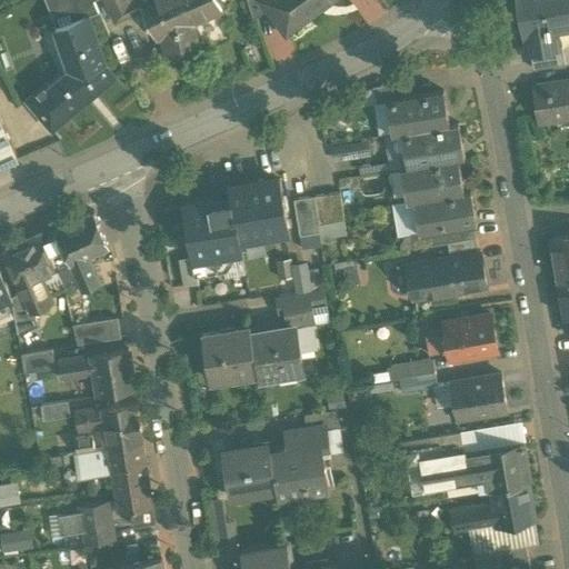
[(43,0),(56,27),(78,18),(70,0),(43,0)]
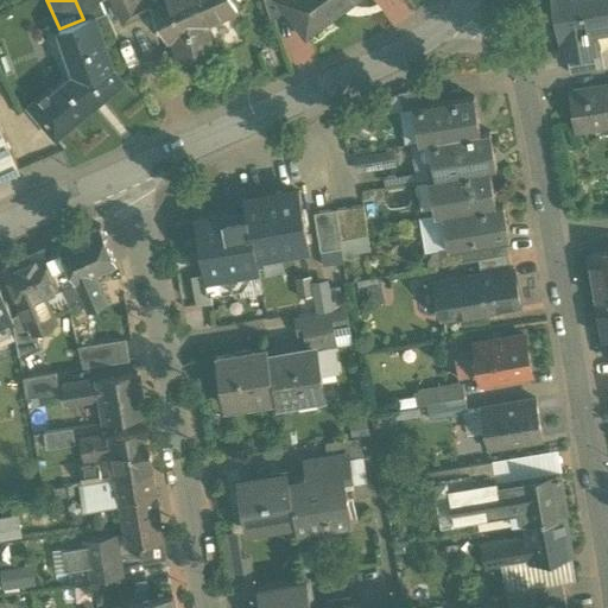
[(75,0),(83,19),(94,17),(94,18),(105,13),(99,0),(75,0)]
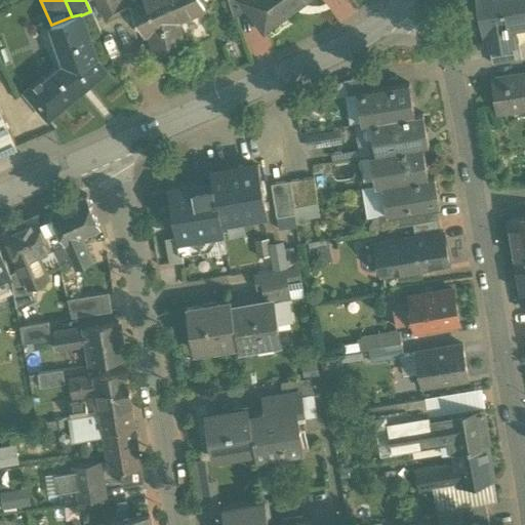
[(119,0),(98,0),(107,18),(124,10),(119,0)]
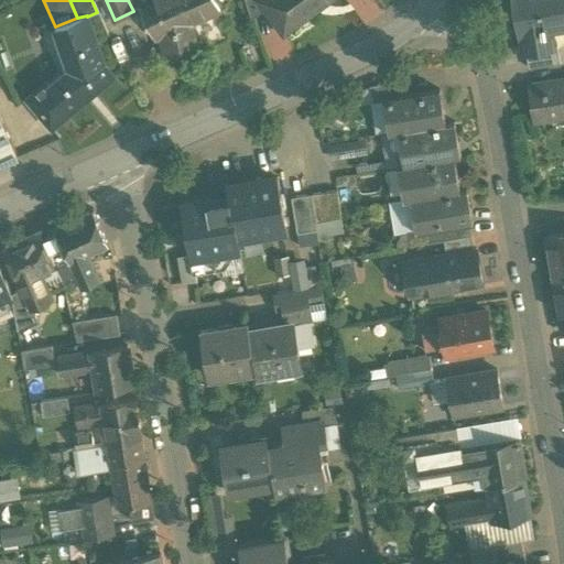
[(215,0),(142,0),(140,1),(149,21),(151,20),(156,34),(160,33),(165,56),(187,52),(181,25),(190,21),(219,9),(215,0)]
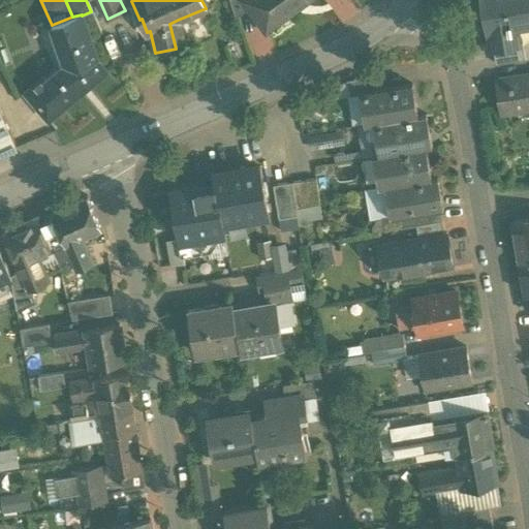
[(229,0),(236,18),(249,8),(243,0),(229,0)]
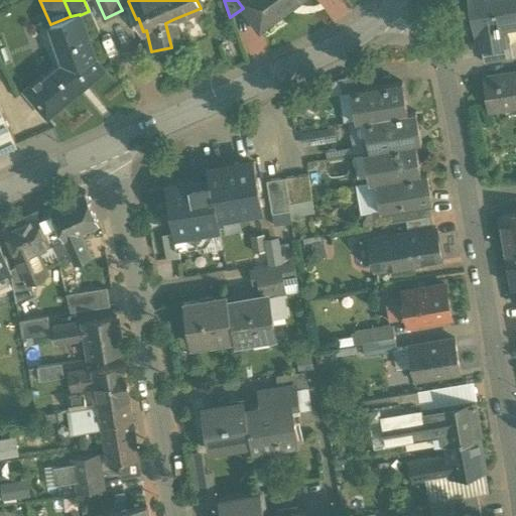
[(285,9),(278,0),(237,0),(243,8),(259,30),(286,10),(285,9)]
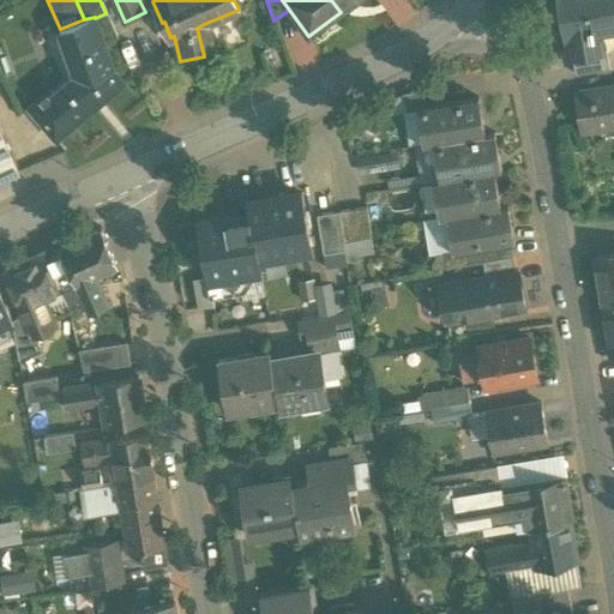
[(331,0),(339,11),(353,0),(331,0)]
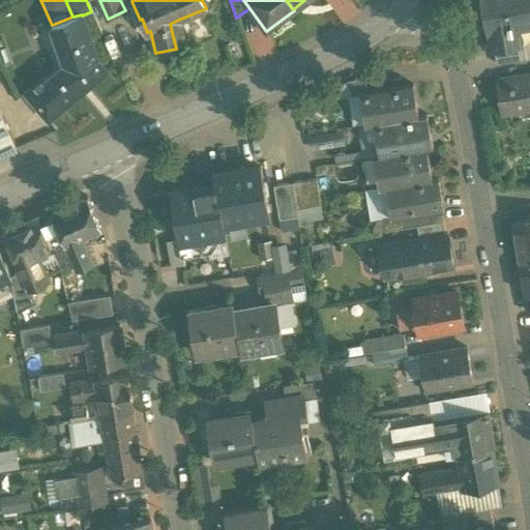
[(529,0),(482,0),(488,32),(490,32),(493,50),(494,50),(518,45),(514,27),(529,24),(529,0)]
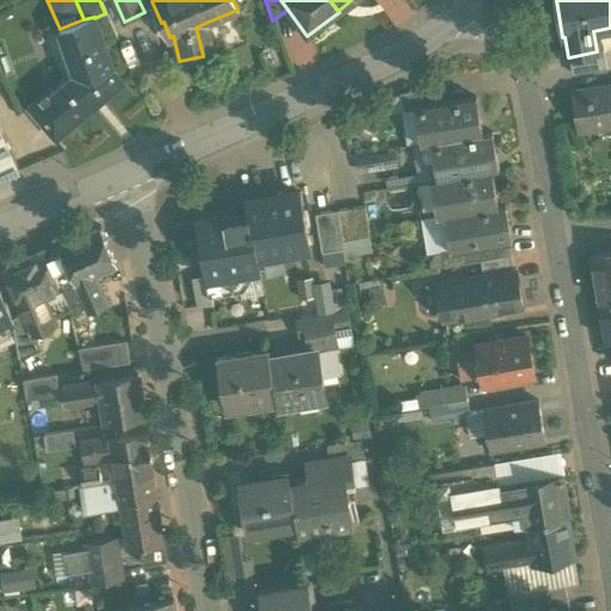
[(60,29),(42,35),(42,36),(61,29),(71,59),(73,57),(79,74),(56,93),(55,94),(62,103),(43,119),(31,105),(30,106),(55,137),(56,136),(55,134),(99,98),(102,99),(123,81),(112,69),(94,18),(94,17),(84,19),(60,29)]
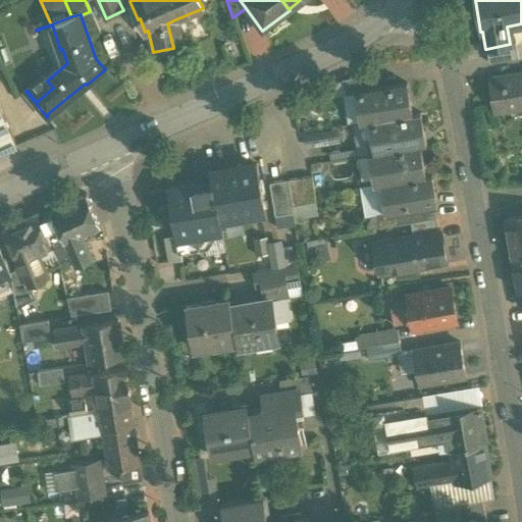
[(175,19),(167,23),(173,48),(181,46),(175,19)]
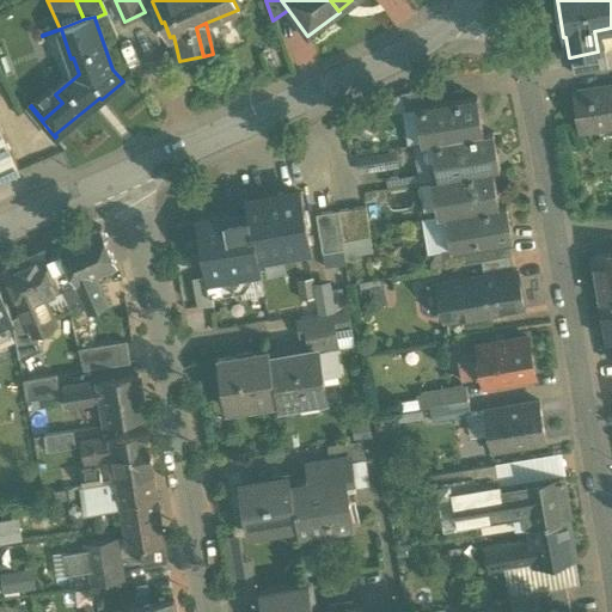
[(598,51),(570,57),(573,74),(607,68),(604,51),(598,51)]
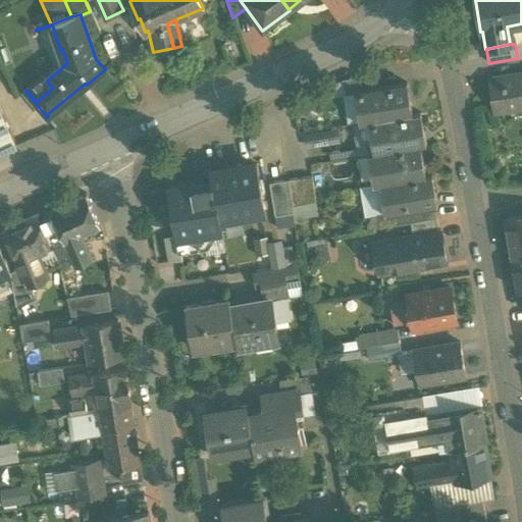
[(521,72),(489,79),(494,112),(521,107),(521,72)]
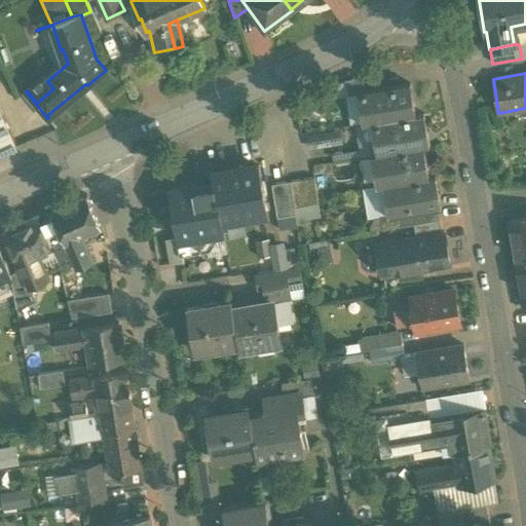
[(373,75),(344,80),(347,96),(358,94),(376,90),(375,89),(373,75)]
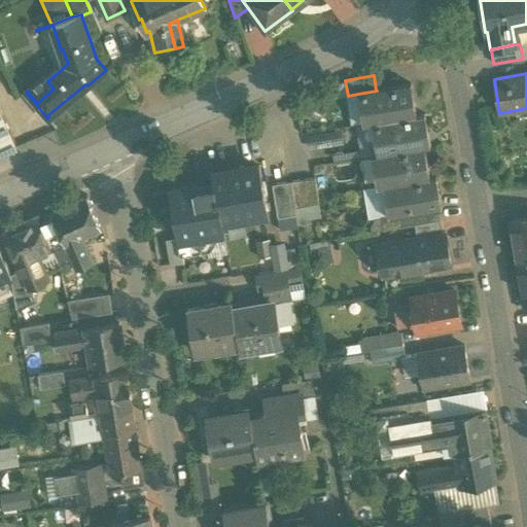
[(27,91),(37,103),(54,89),(47,81),(48,80),(44,76),(27,91)]
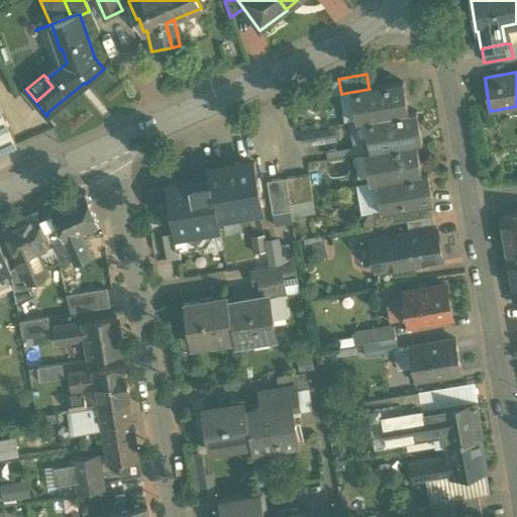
[(403,82),(369,88),(370,89),(351,92),(356,121),(401,114),(406,113),(407,113),(408,113),(403,82)]
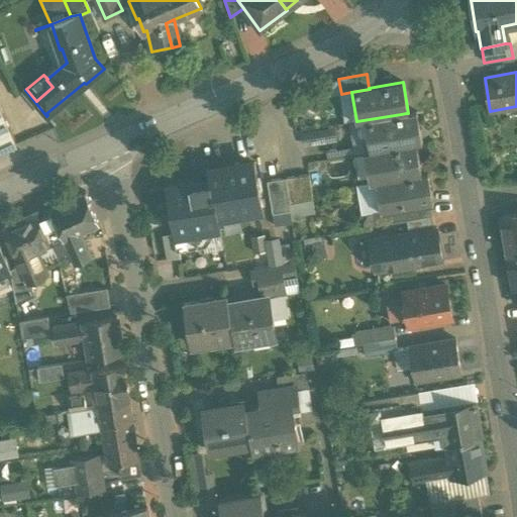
[(0,149),(16,142),(0,106),(0,149)]
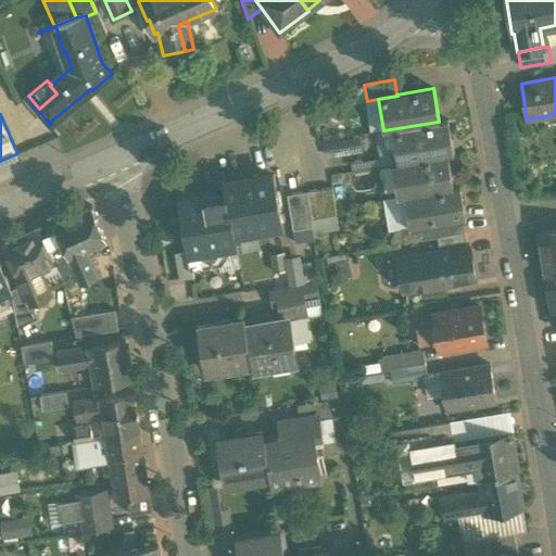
[(431,123),(392,129),(397,163),(447,154),(454,153),(447,119),(439,122),(438,122),(437,122),(431,123)]
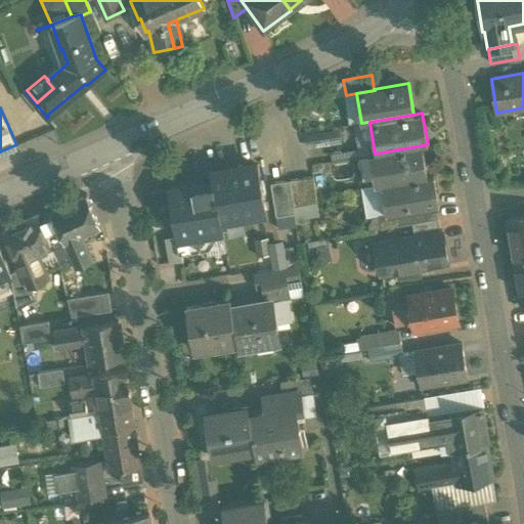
[(375,154),(368,155),(375,185),(381,184),(427,176),(422,145),(375,154)]
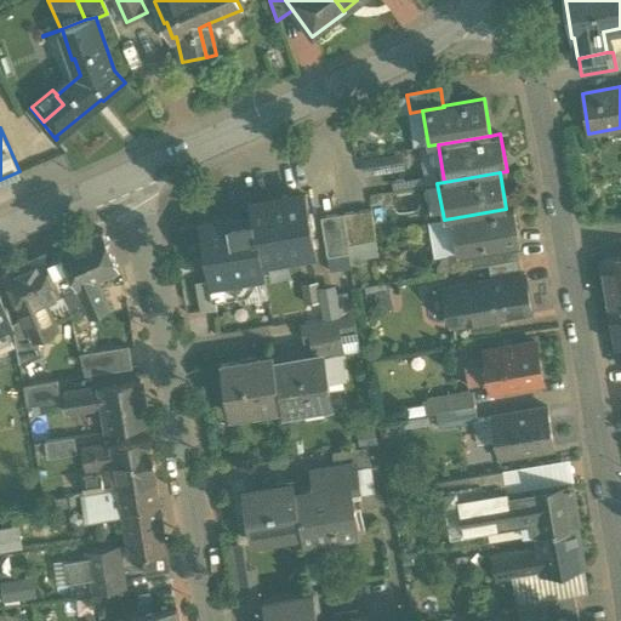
[(251,217),(201,226),(210,280),(212,280),(215,297),(244,292),(241,275),(263,272),(262,260),(314,251),(305,195),(250,205),(251,217)]
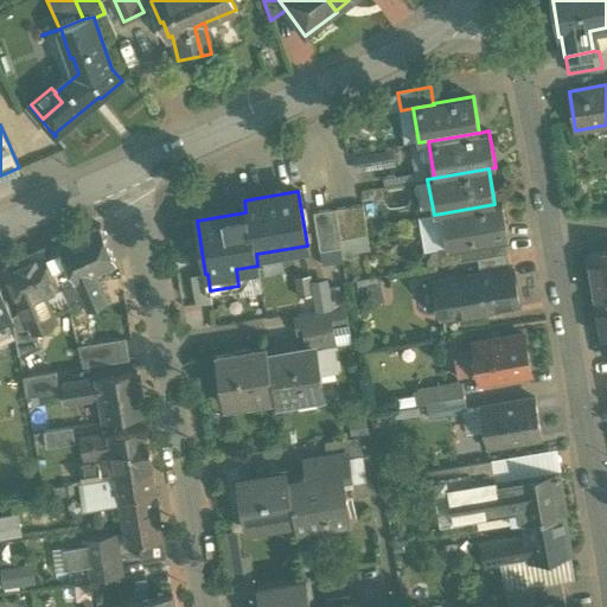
[(494,204),(441,213),(447,248),(454,247),(455,249),(499,241),(509,238),(502,203),(494,204)]
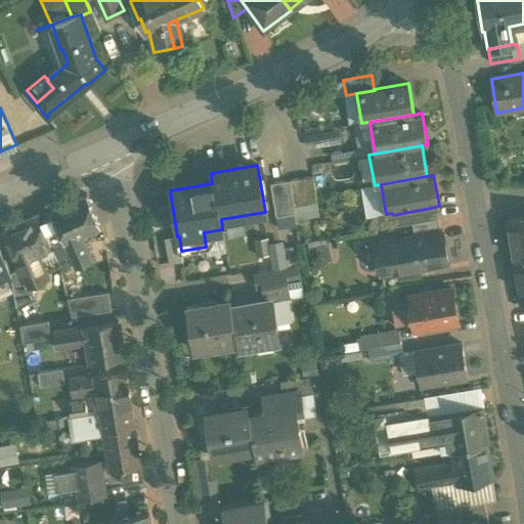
[(313,177),(300,179),(305,205),(317,203),(313,177)]
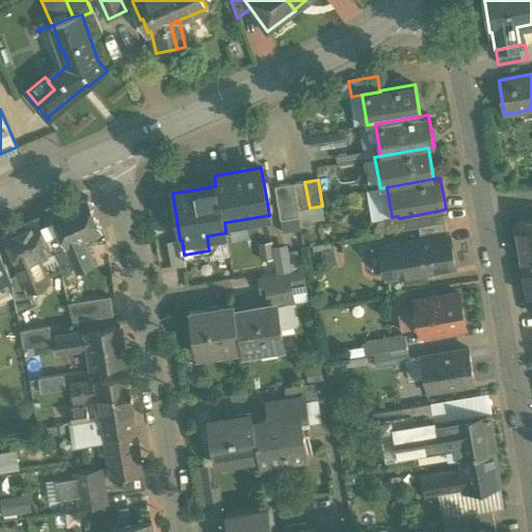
[(304,182),(293,184),(297,210),(310,208),(304,182)]
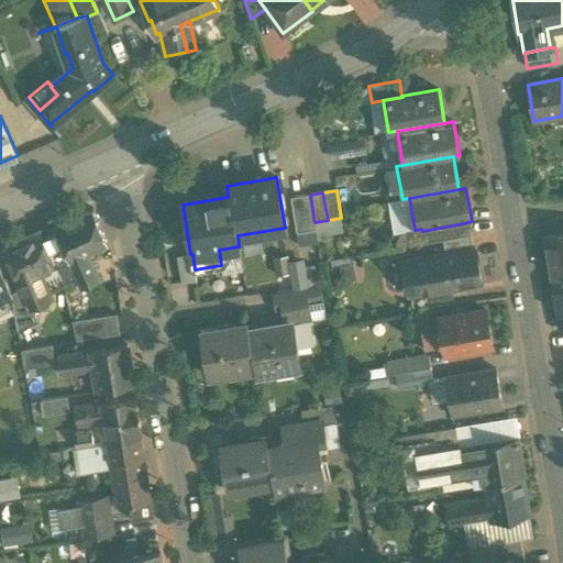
[(310,195),(290,198),(298,246),(318,243),(318,241),(315,222),(310,195)]
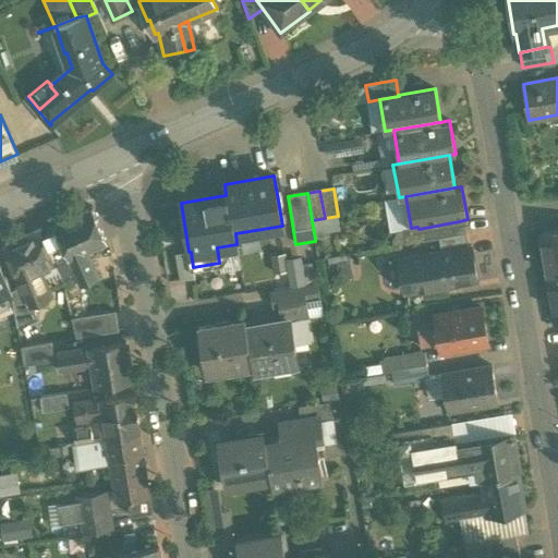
[(411,228),(405,196),(399,197),(384,201),(389,232),(403,229),(411,228)]
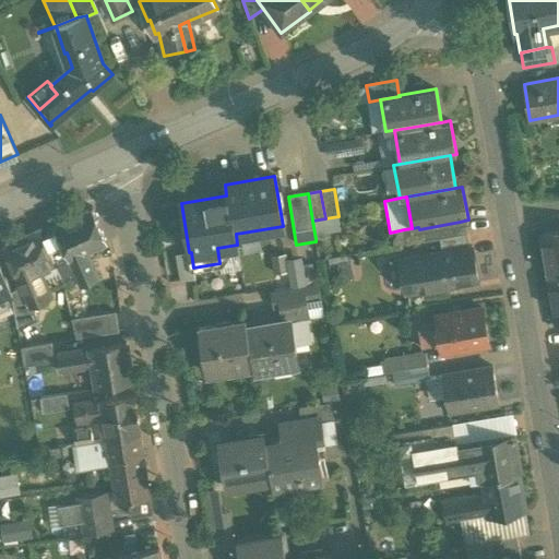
[(92,207),(54,224),(57,232),(68,257),(69,259),(69,258),(81,284),(98,276),(87,250),(107,241),(92,207)]
